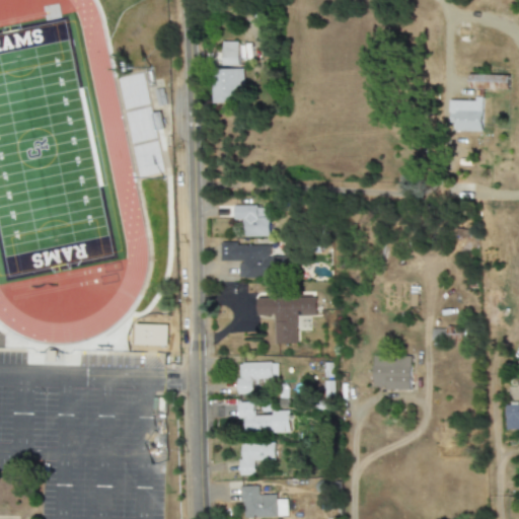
[(236,42),(220,43),(220,66),(236,66),(236,42)]
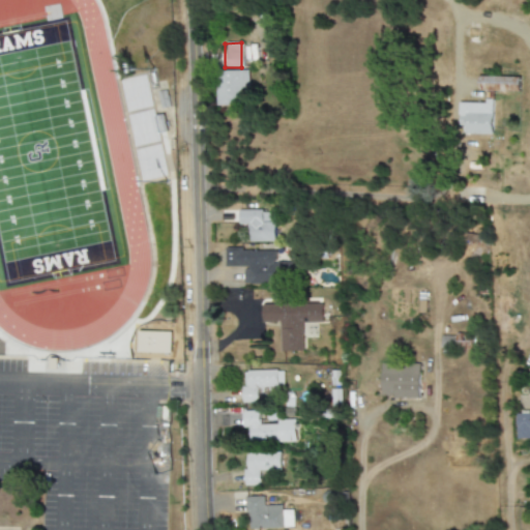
[(215,105),(240,105),(240,87),(246,87),(246,70),(214,71),(215,105)]
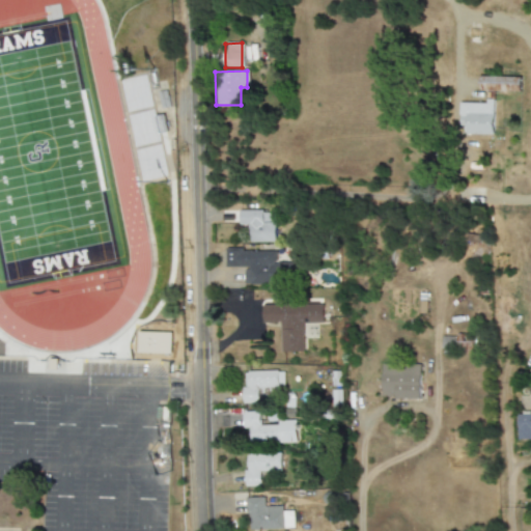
[(479,91),(521,92),(521,78),(479,77),(479,91)]
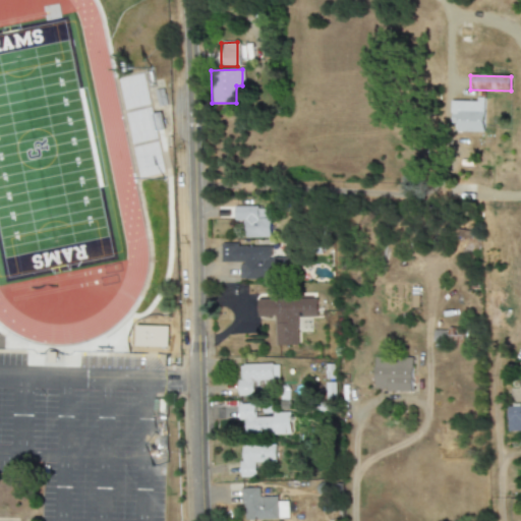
[(484,132),(485,101),(452,101),(451,122),(458,122),(458,132),(484,132)]
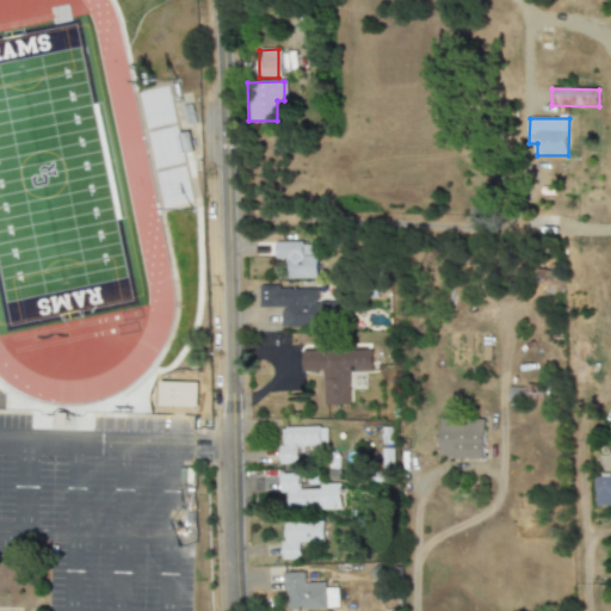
[(285,279),(316,278),(315,257),(302,257),(301,242),(273,244),(275,259),(285,259),(285,279)]
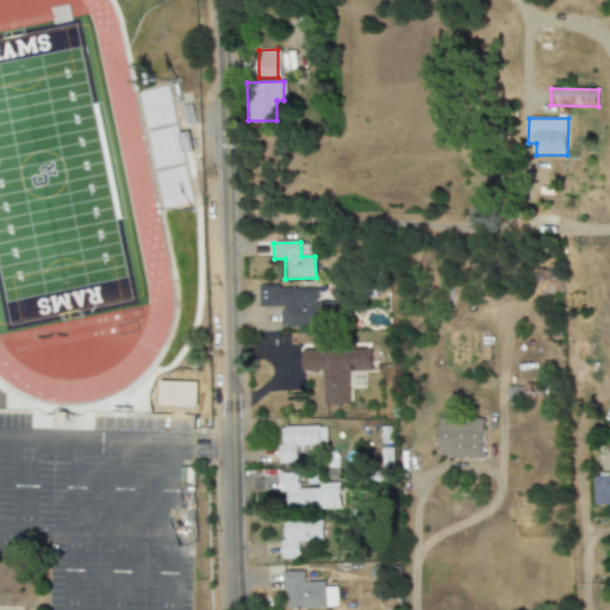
[(281,327),(335,328),(335,303),(316,302),(316,288),(260,287),(259,306),(281,306),(281,327)]
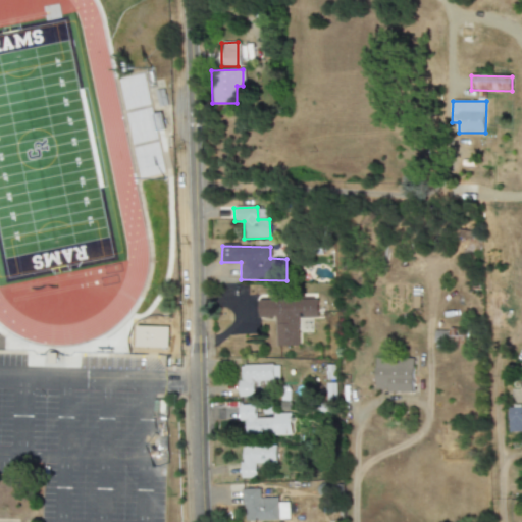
[(258,301),(258,318),(275,317),(276,347),(298,346),(298,318),(317,318),(317,299),(258,301)]
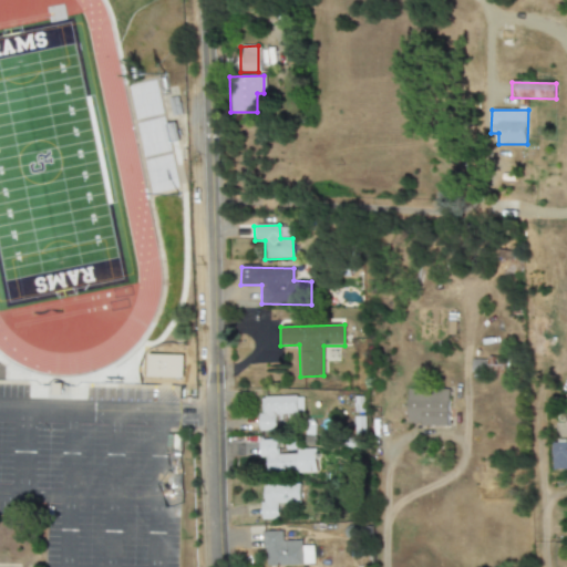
[(449,390),(408,389),(408,425),(447,426),(449,390)]
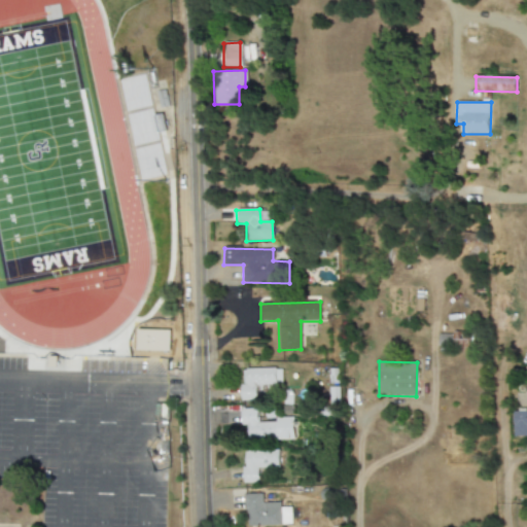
[(275,386),(275,367),(240,369),(240,400),(255,400),(255,386),(275,386)]
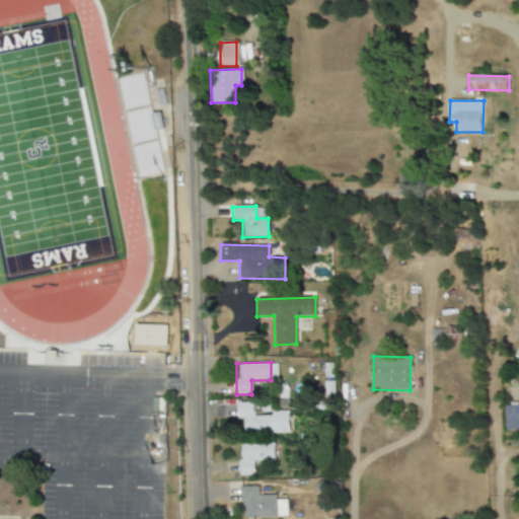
[(252,402),(236,402),(236,418),(242,418),(241,433),(288,434),(288,411),(271,411),(271,416),(252,416),(252,402)]
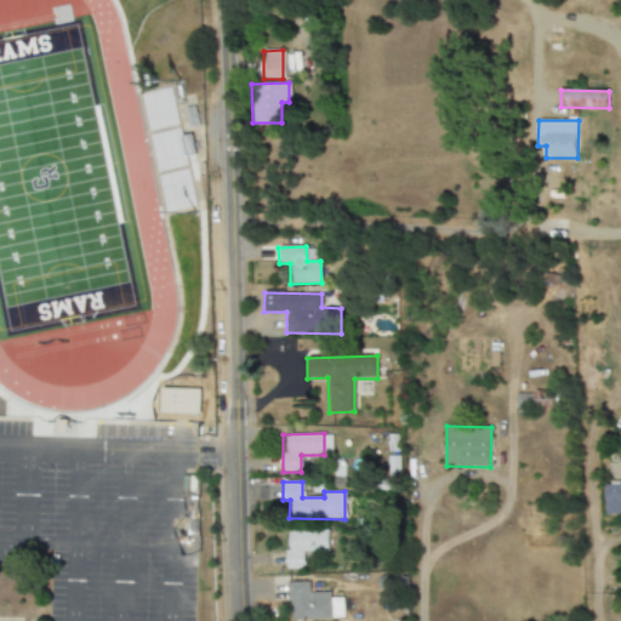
[(620,484),(604,485),(604,514),(620,513),(620,484)]
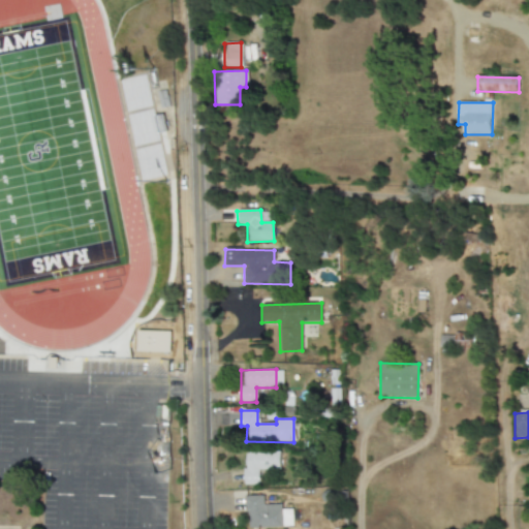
[(244,453),(245,485),(259,485),(259,470),(279,470),(279,452),(244,453)]
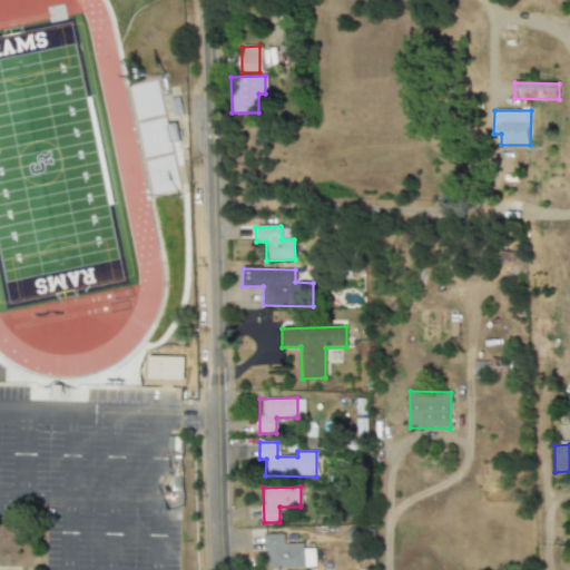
[(265,569),(314,568),(314,549),(303,549),(303,543),(283,544),(283,533),(264,534),(265,569)]
